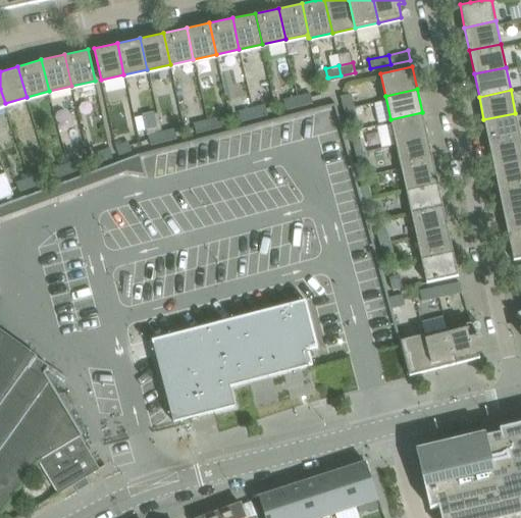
[(309,91),(296,94),(299,103),(312,100),(309,91)]
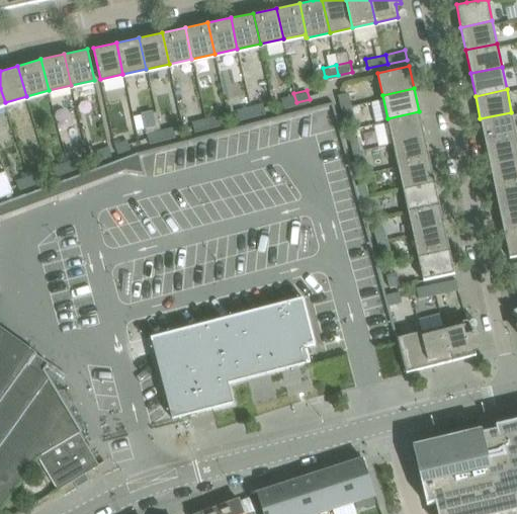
[(337,92),(340,105),(349,103),(346,90),(337,92)]
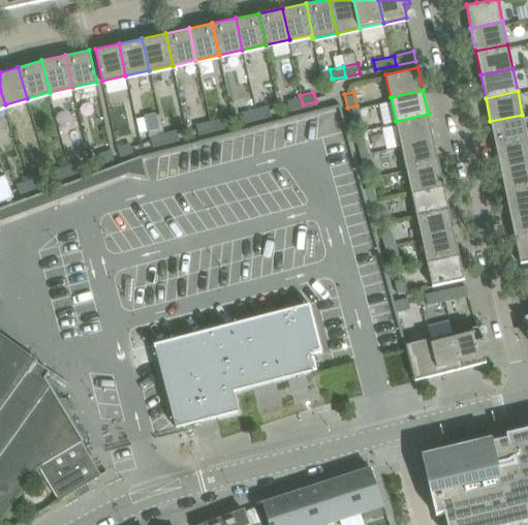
[(303,104),(300,95),(286,98),(289,109),(303,104)]
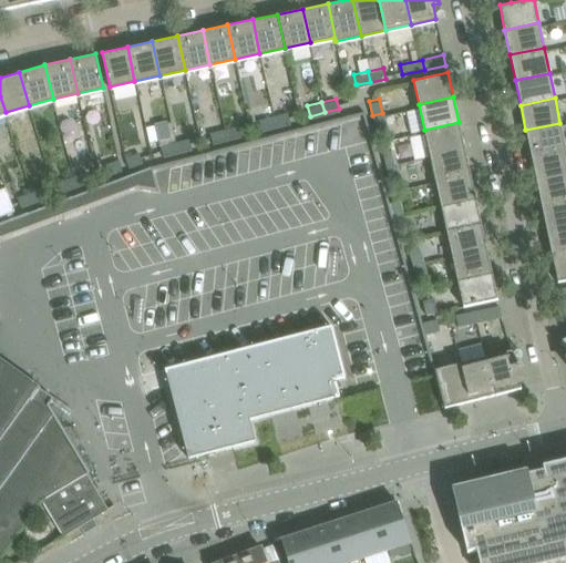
[(287,111),(273,114),(275,125),(289,122),(287,111)]
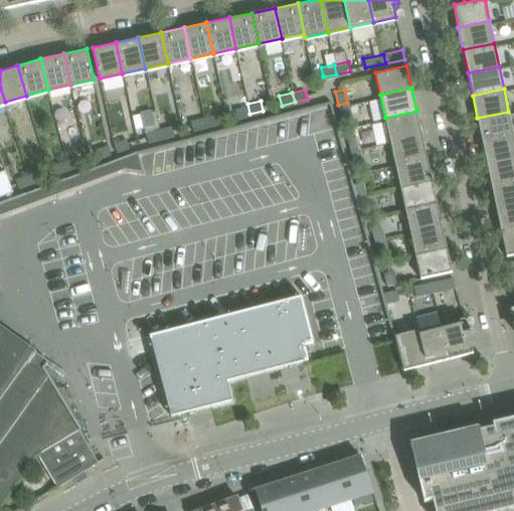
[(351,116),(347,103),(338,105),(342,118),(351,116)]
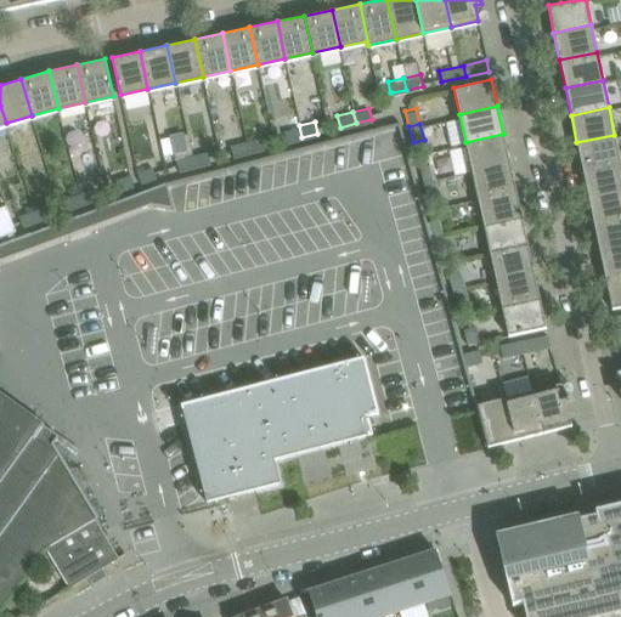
[(301,137),(299,125),(283,130),(286,141),(301,137)]
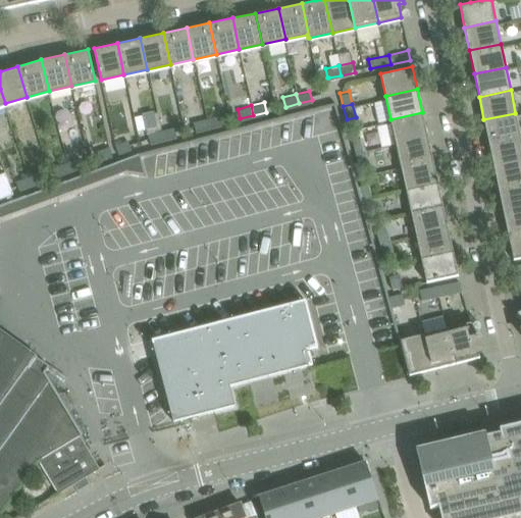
[(152,106),(140,109),(144,126),(155,123),(152,106)]
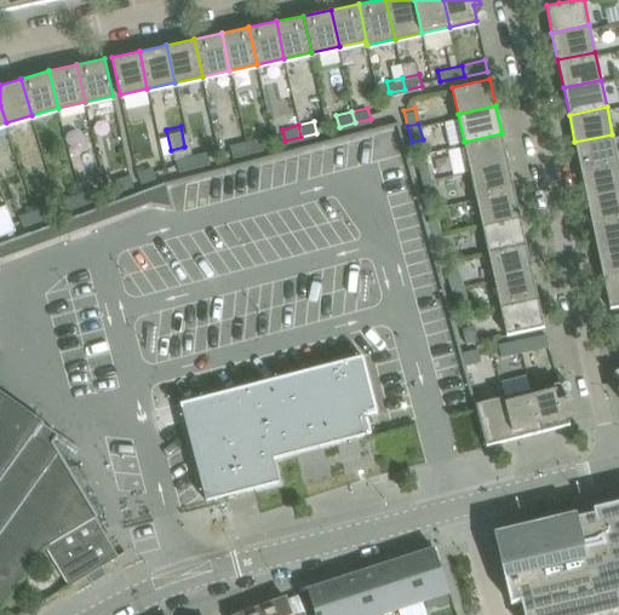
[(502,133),(464,142),(470,168),(508,160),(502,133)]
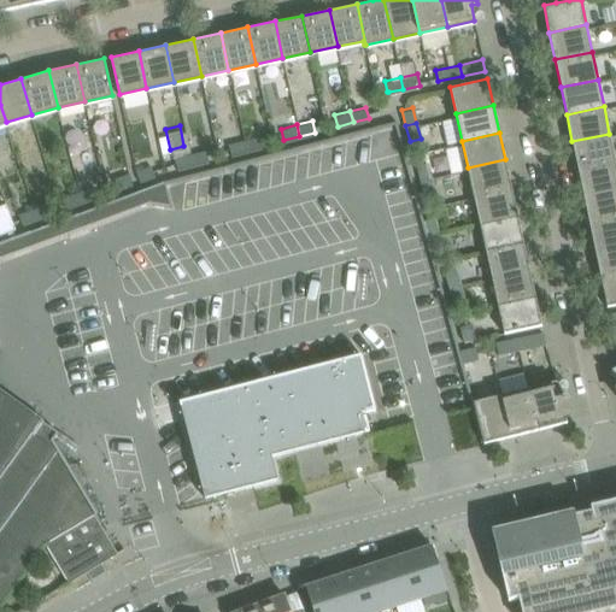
[(572,141),(578,169),(615,160),(609,134),(572,141)]
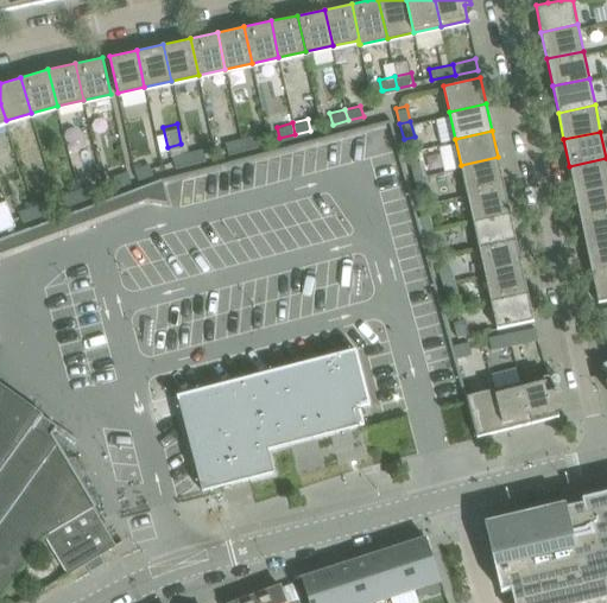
[(255,133),(239,137),(242,147),(258,144),(255,133)]
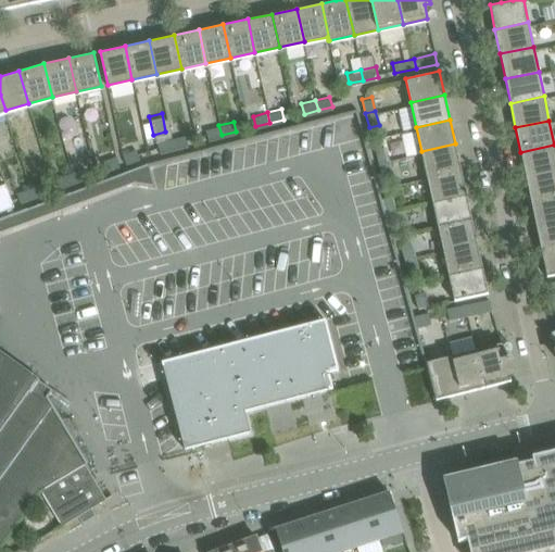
[(222,135),(218,125),(204,128),(207,139),(222,135)]
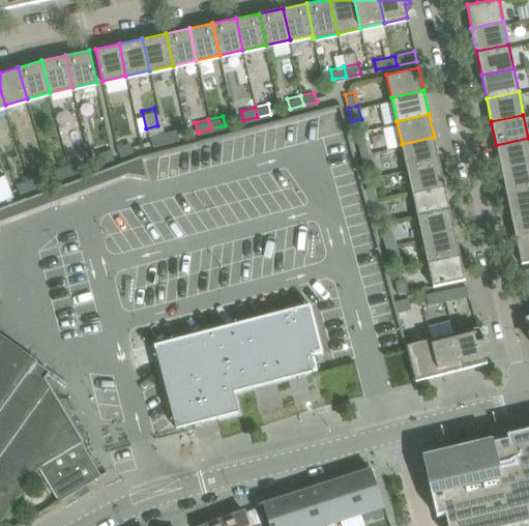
[(176,127),(163,130),(166,141),(179,137),(176,127)]
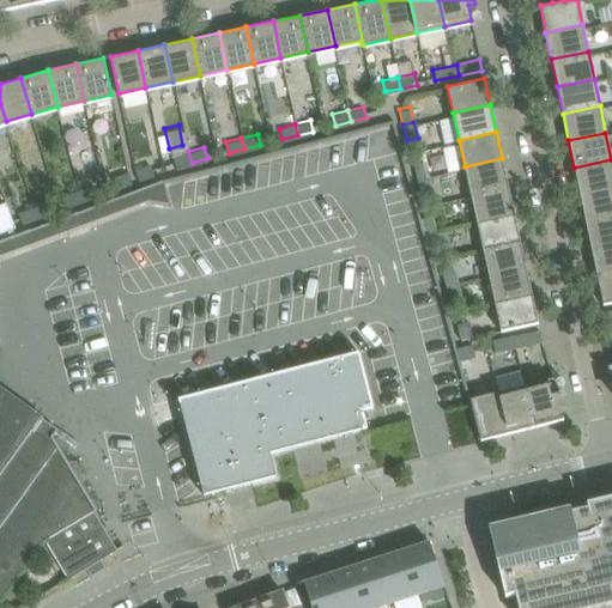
[(192,163),(188,151),(173,156),(175,166),(192,163)]
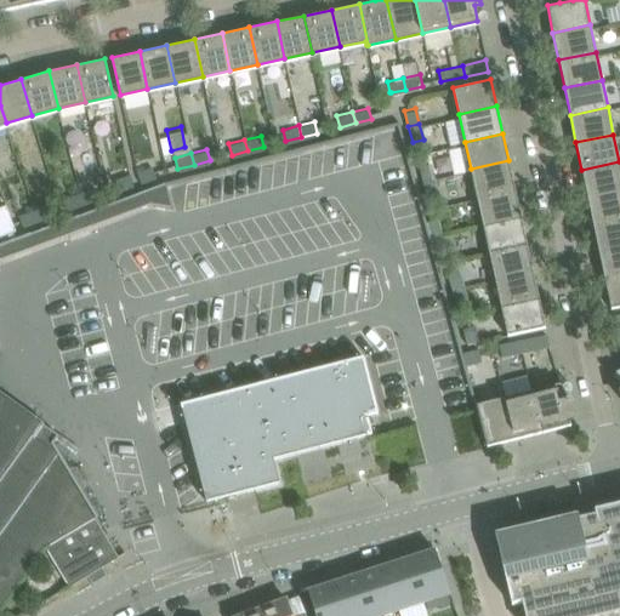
[(513,188),(508,160),(471,169),(477,197),(513,188)]
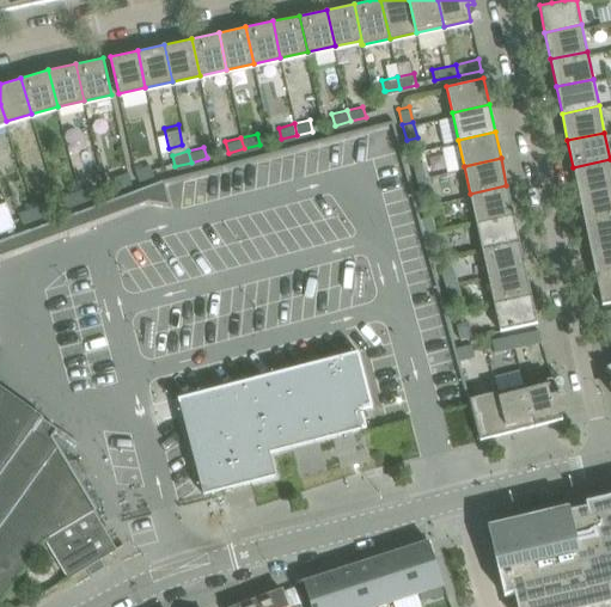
[(413,161),(416,177),(427,175),(423,159),(413,161)]
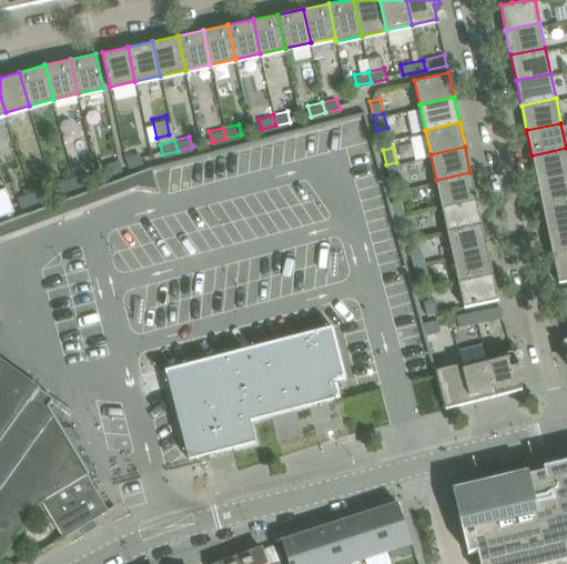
[(566,152),(566,148),(532,155),(537,180),(566,173),(566,152)]
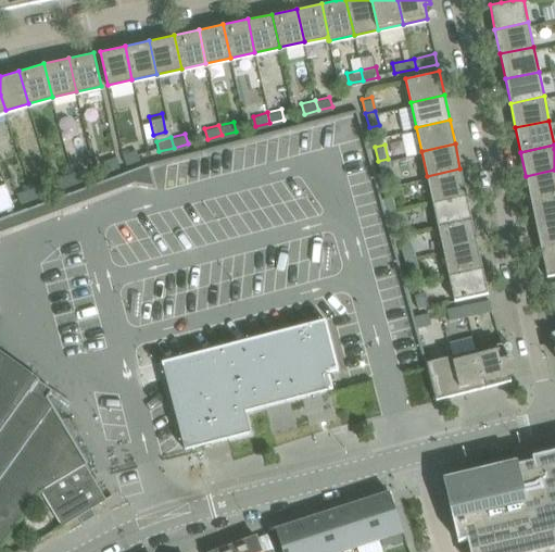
[(139,158),(136,148),(122,152),(125,162),(139,158)]
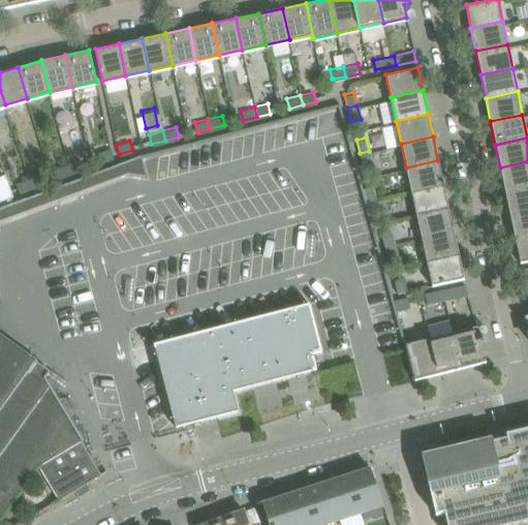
[(97,152),(100,161),(114,156),(110,147),(97,152)]
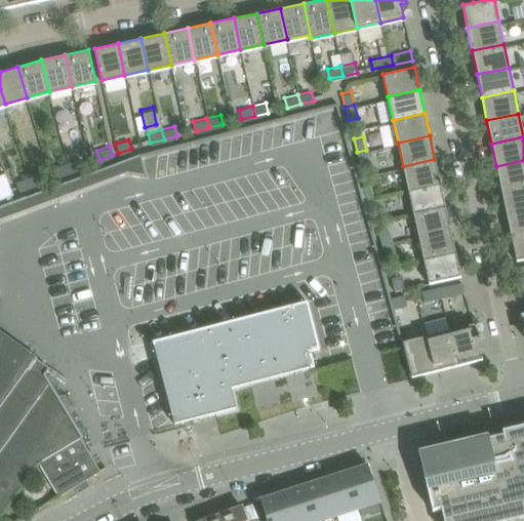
[(370,163),(366,150),(357,152),(361,165),(370,163)]
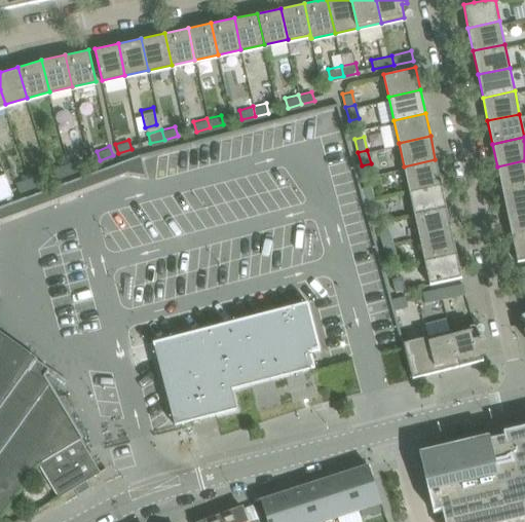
[(144,174),(138,153),(0,203),(0,218),(126,172),(144,174)]
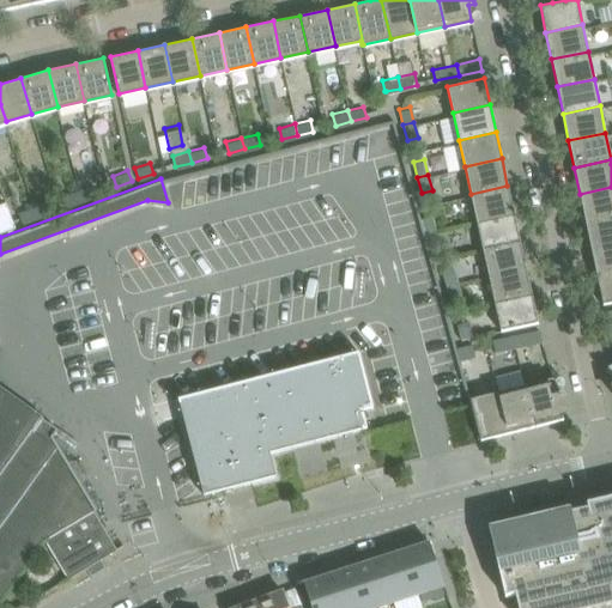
[(94,183),(78,189),(82,200),(97,194),(94,183)]
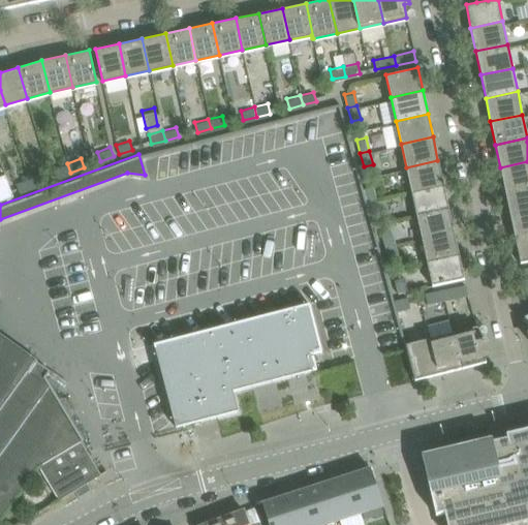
[(437,160),(406,167),(411,190),(442,184),(437,160)]
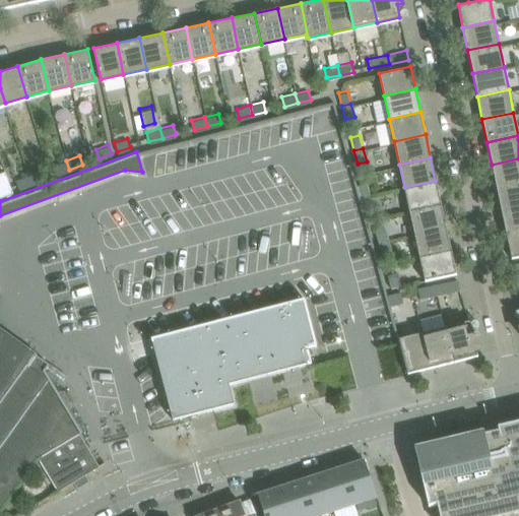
[(518,158),(492,165),(497,188),(518,183),(518,158)]
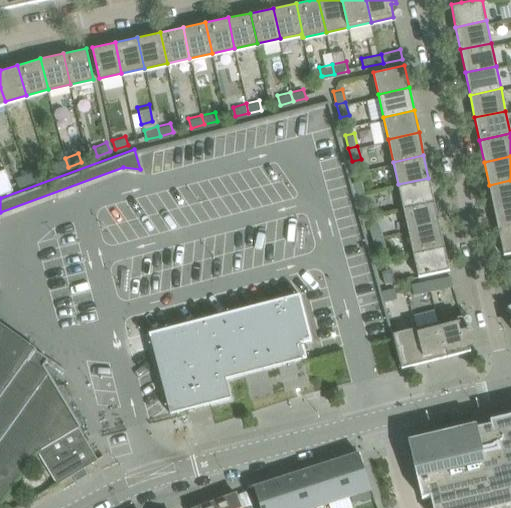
[(68,167),(65,158),(52,162),(56,171),(68,167)]
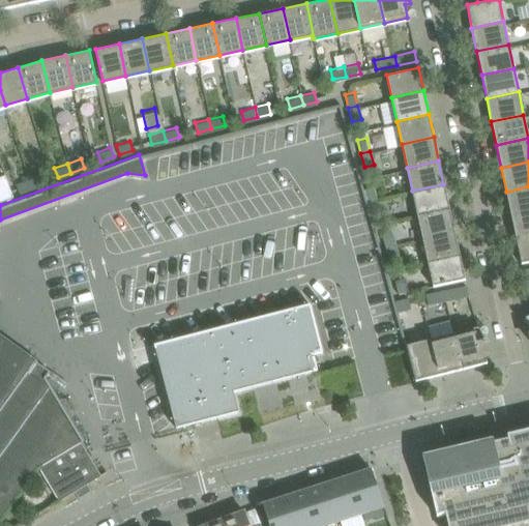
[(4,173),(0,175),(0,199),(12,195),(4,173)]
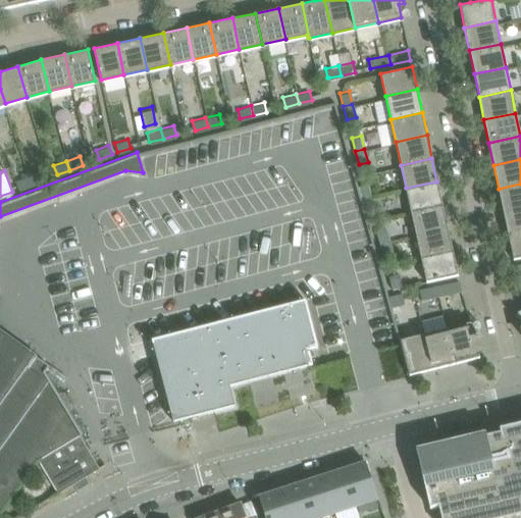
[(41,170),(28,175),(32,185),(44,179),(41,170)]
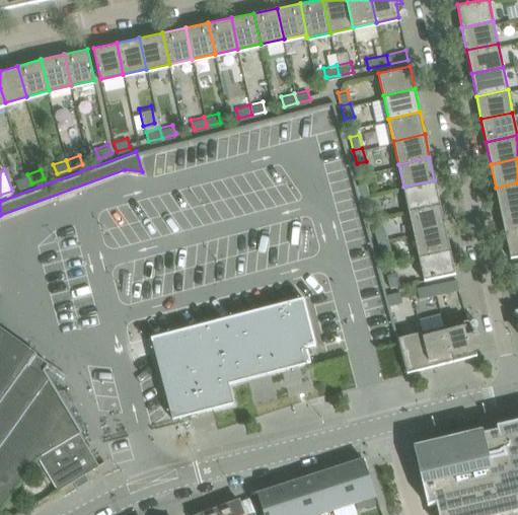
[(31,184),(27,174),(15,178),(18,188),(31,184)]
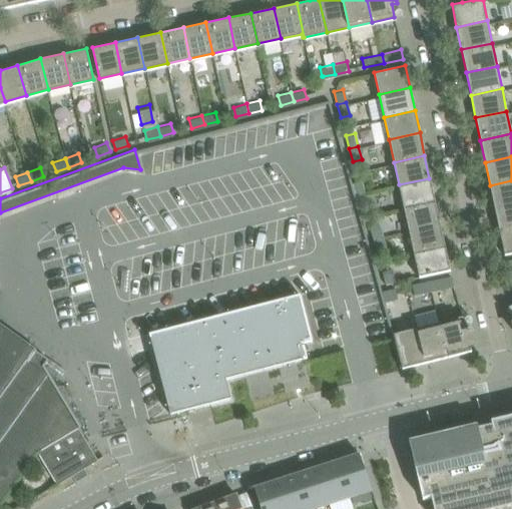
[(434,200),(429,178),(399,184),(404,207),(434,200)]
